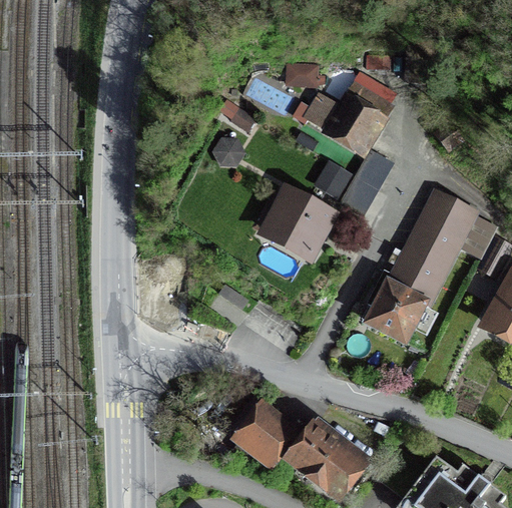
[(388,103),(355,84),(341,106),(321,94),(308,115),(362,146),(388,103)]
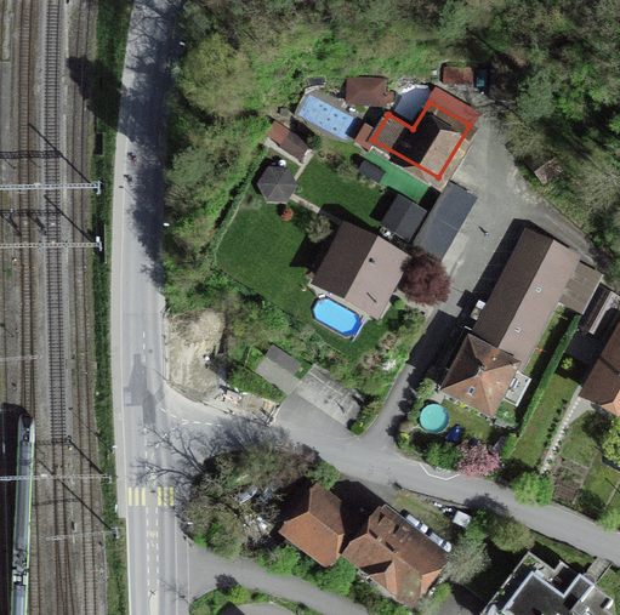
[(312,140),(272,120),(262,142),(301,160),(312,140)]
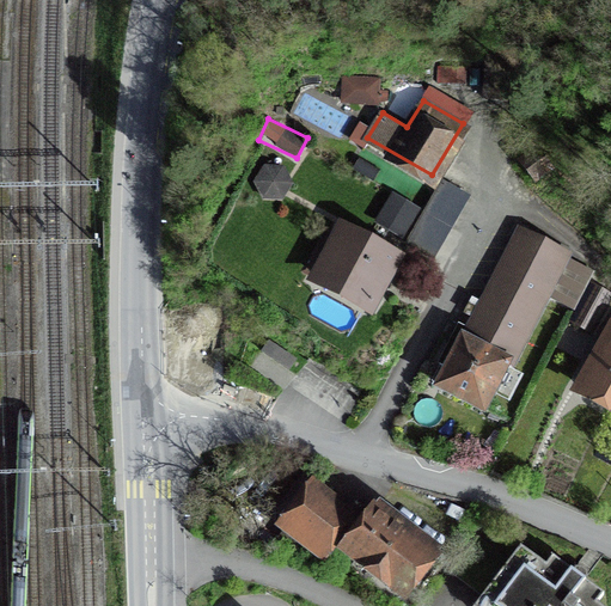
[(536,145),(521,155),(535,173),(549,163),(536,145)]
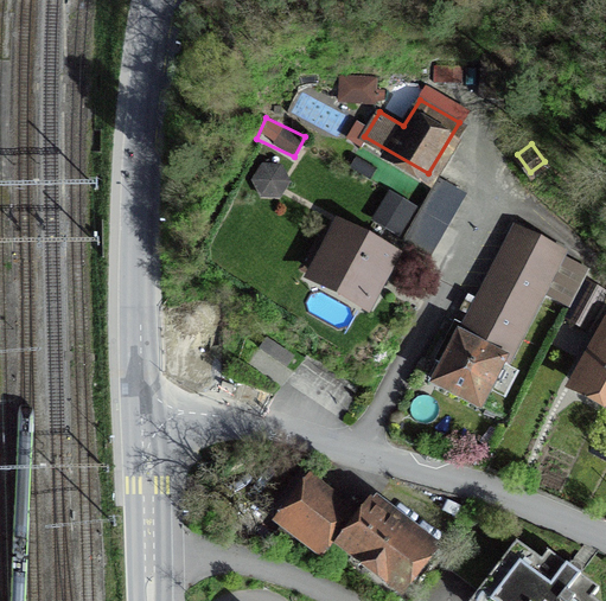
[(256,162),(249,180),(257,198),(281,196),(287,179),(279,161),(256,162)]
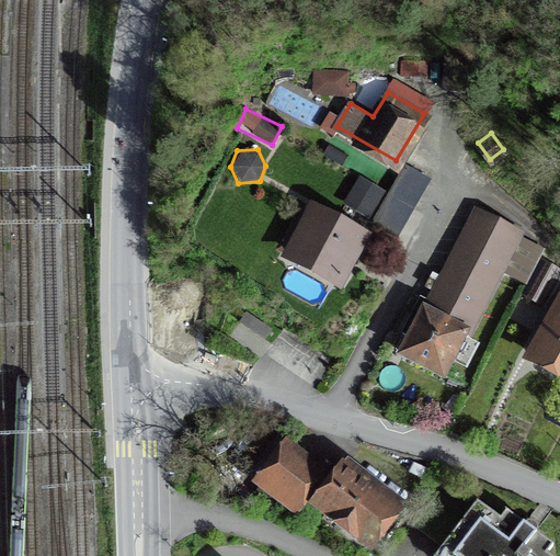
[(387,192),(412,205),(427,176),(402,162),(387,192)]
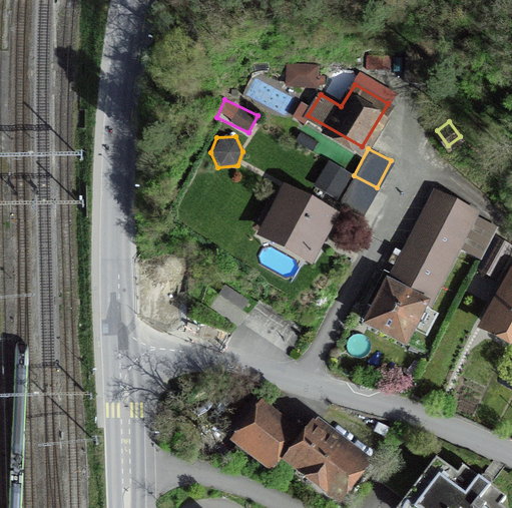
[(350,171),(329,158),(317,178),(338,191),(350,171)]
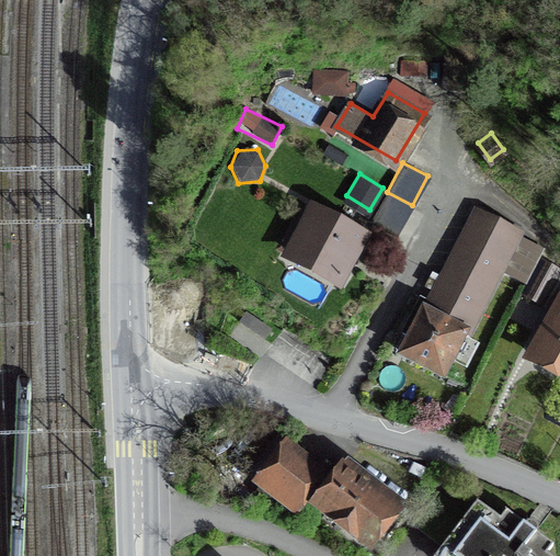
[(412,205),(387,192),(370,223),(396,236),(412,205)]
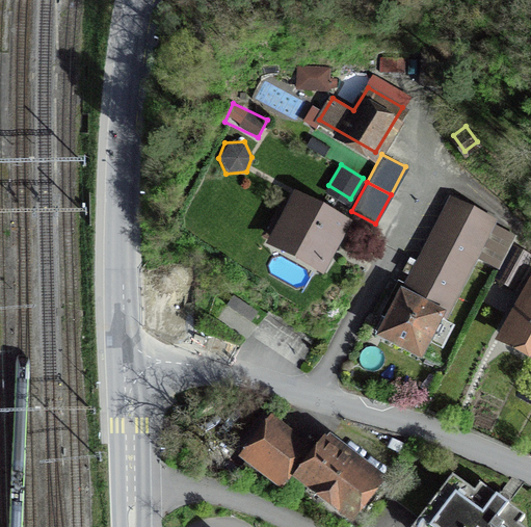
[(513,231),(449,198),(380,332),(419,351),(440,312),(443,314),(475,253),(497,264),(513,231)]
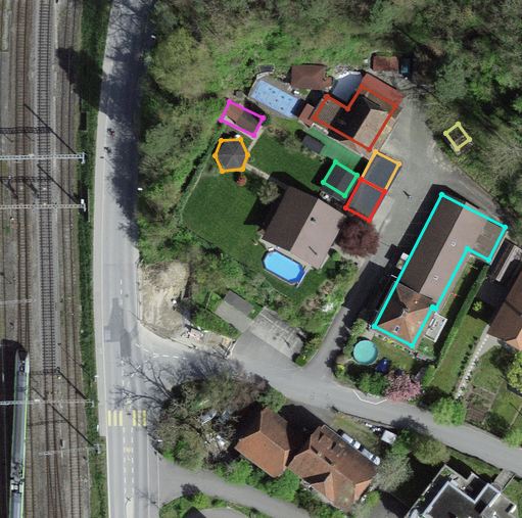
[(332,218),(291,196),(272,233),(313,254),(332,218)]
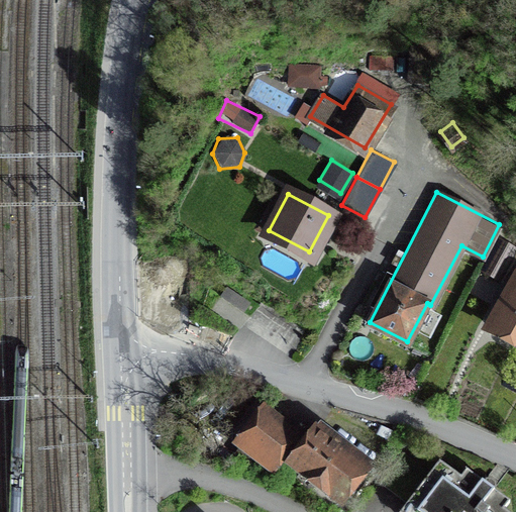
[(513,247),(498,238),(483,266),(499,275),(513,247)]
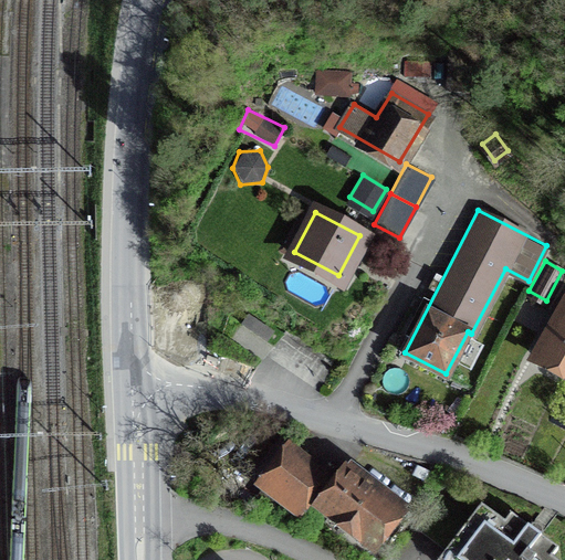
[(564,297),(561,295),(527,360),(564,378),(564,297)]
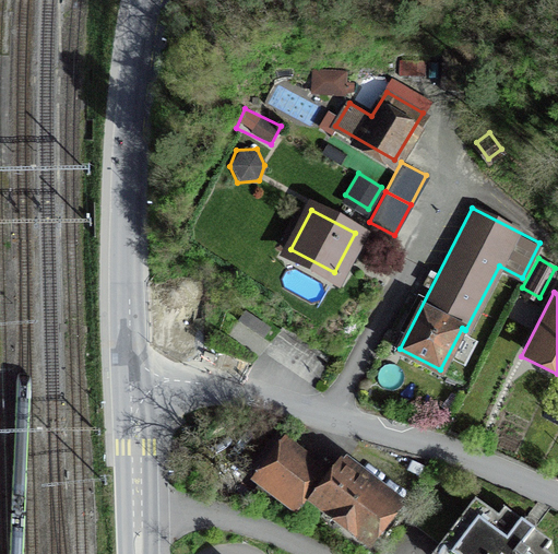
[(269,325),(245,307),(238,316),(262,333),(269,325)]
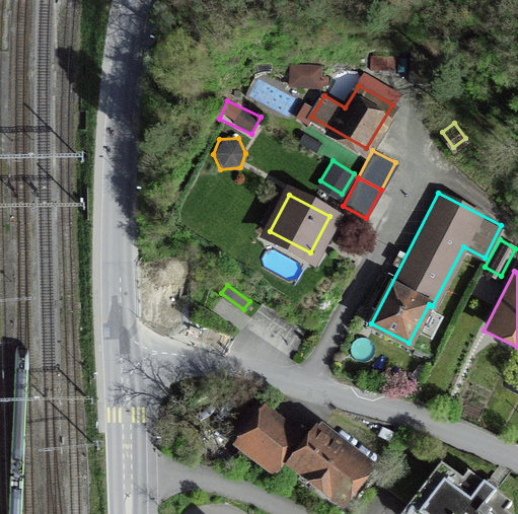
[(268,406),(260,398),(234,431),(276,463),(295,438),(263,413),(268,406)]
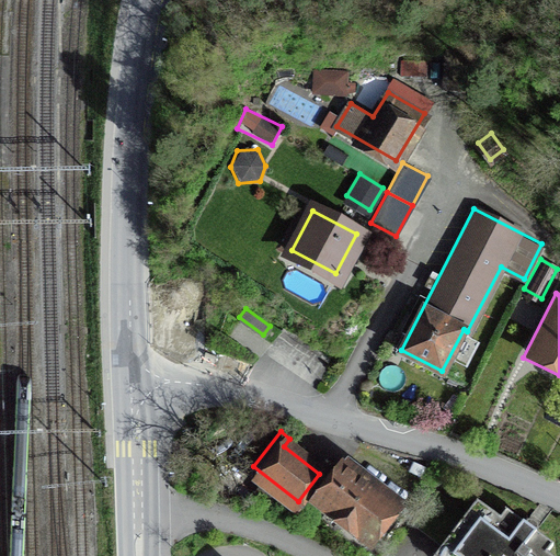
[(342,463),(308,507),(373,555),(404,514),(396,508),(397,506),(342,463)]
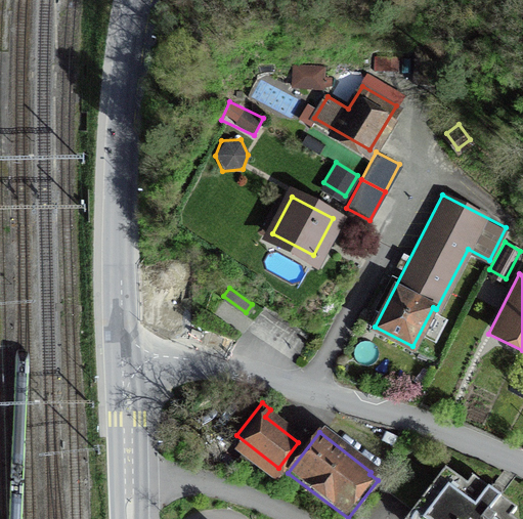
[(408,453),(387,482),(417,504),(422,498),(449,518),(520,518),(510,512),(515,504),(472,471),(466,479),(445,464),(437,475),(408,453)]
